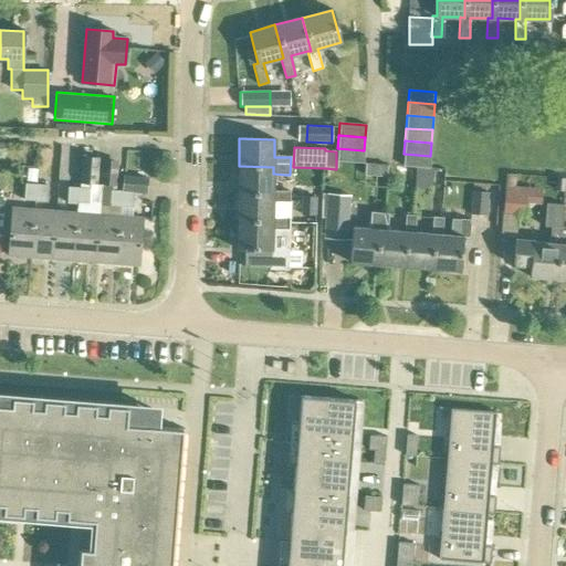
[(364,150),(337,148),(336,160),(363,163),(364,150)]
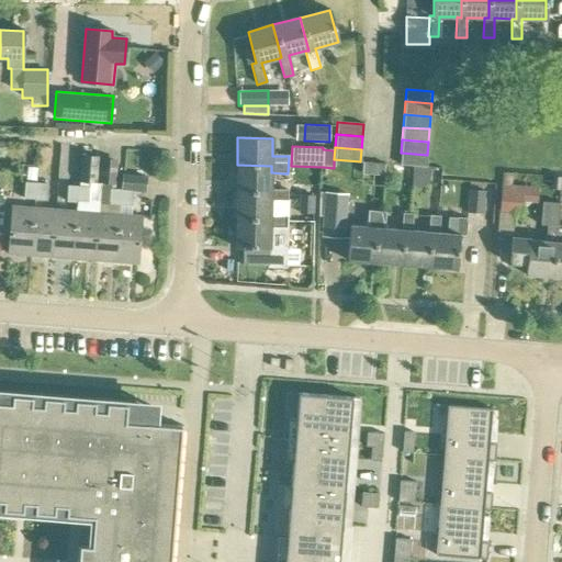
[(427,155),(401,153),(400,165),(413,166),(426,167),(427,155)]
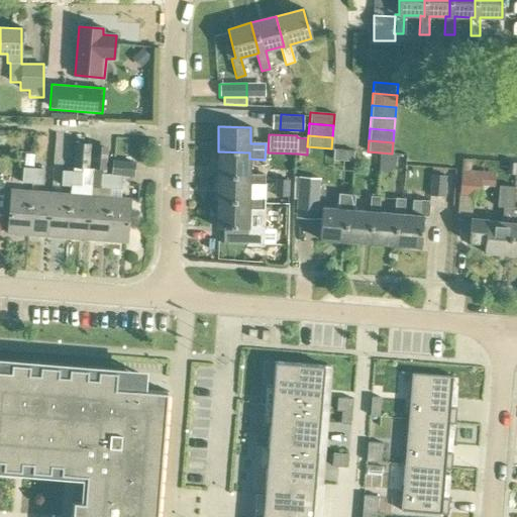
[(90,144),(74,143),(72,167),(88,169),(90,144)]
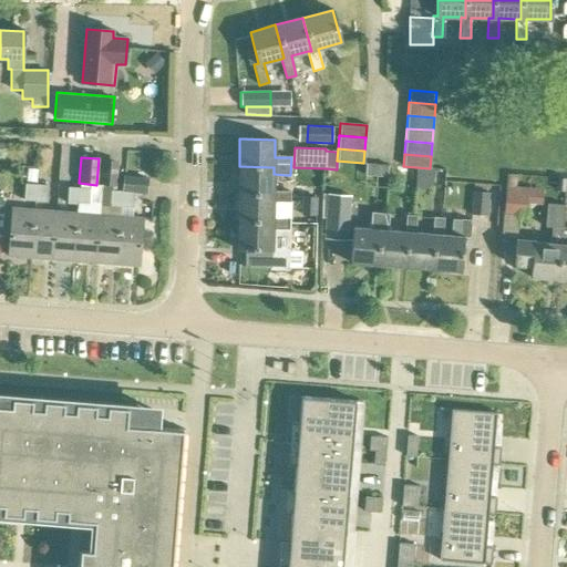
[(102,160),(100,186),(116,187),(117,161),(102,160)]
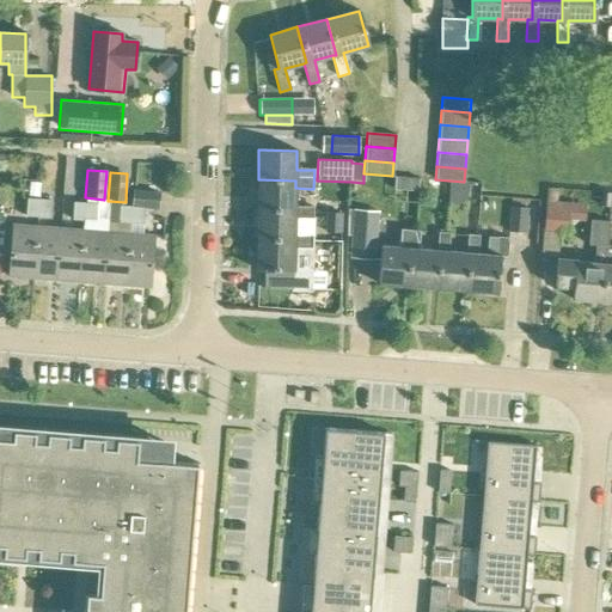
[(295,181),(258,179),(257,209),(295,210),(295,218),(313,219),(313,207),(308,207),(308,189),(295,188),(295,181)]
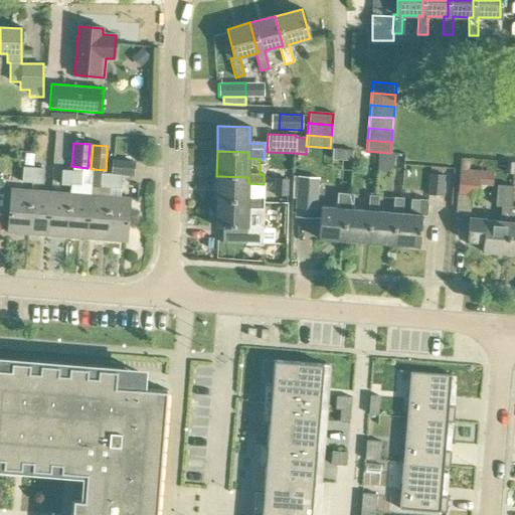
[(394,154),(390,153),(378,152),(377,174),(393,167),(394,154)]
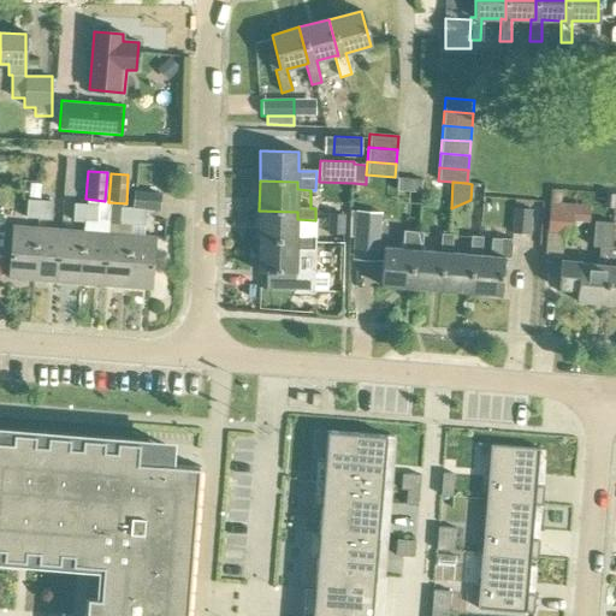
[(134,191),(132,207),(134,208),(144,208),(160,209),(161,194),(134,191)]
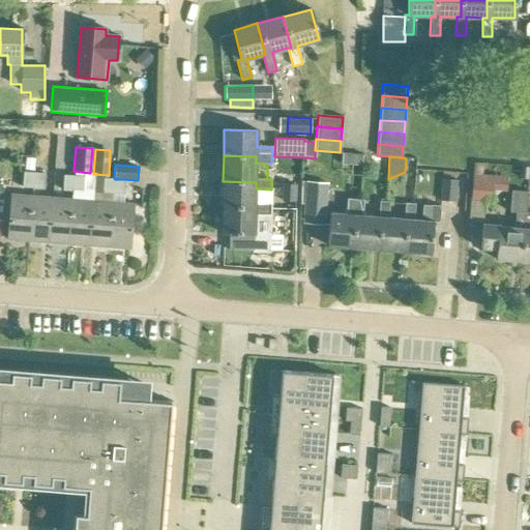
[(24,171),(22,186),(33,187),(34,172),(24,171)]
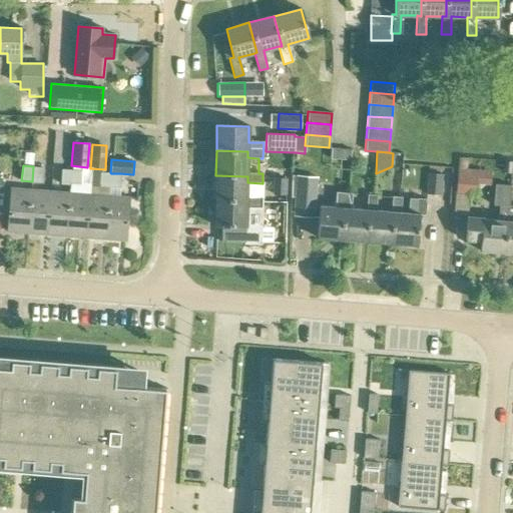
[(33,166),(32,181),(41,182),(43,167),(33,166)]
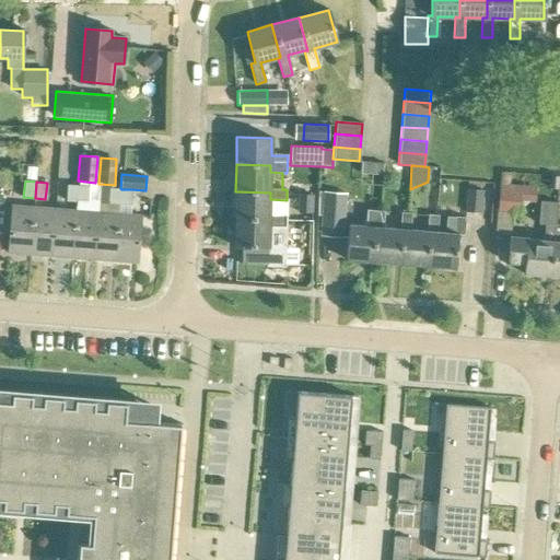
[(77,201),(79,186),(67,185),(66,201),(77,201)]
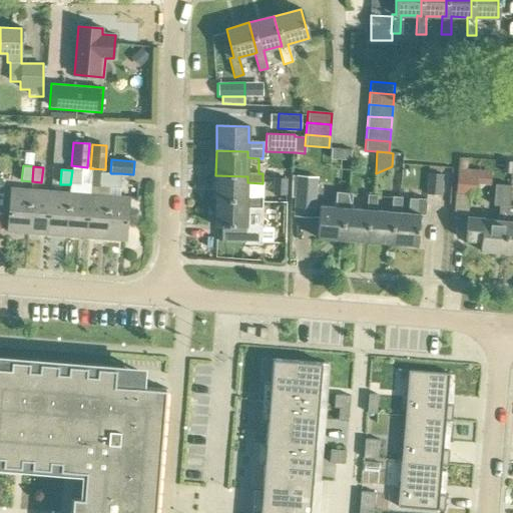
[(458,169),(456,194),(455,194),(453,214),(467,215),(469,195),(476,196),(477,184),(490,185),(491,172),(458,169)]
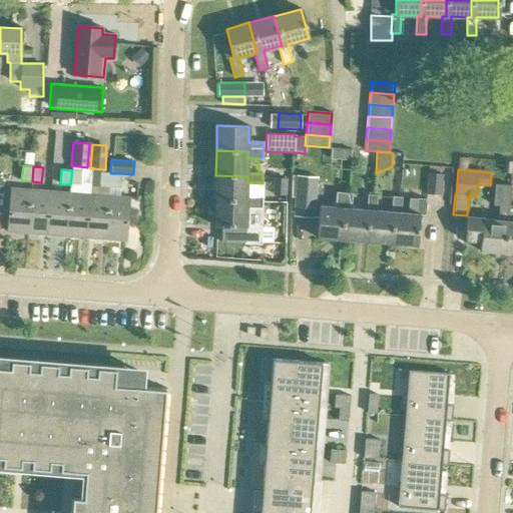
[(81,170),(72,170),(70,184),(80,185),(81,170)]
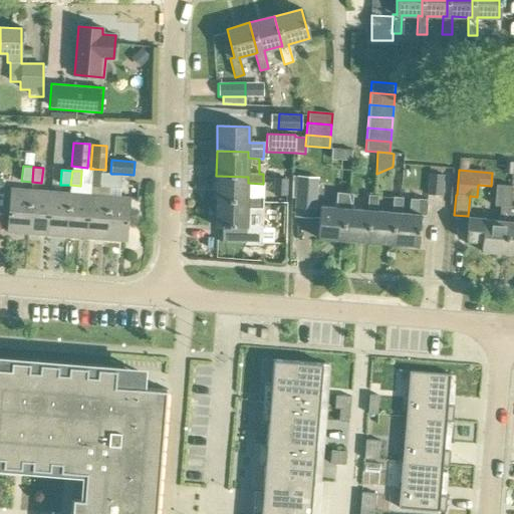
[(102,173),(100,188),(110,188),(111,174),(110,173),(105,173),(102,173)]
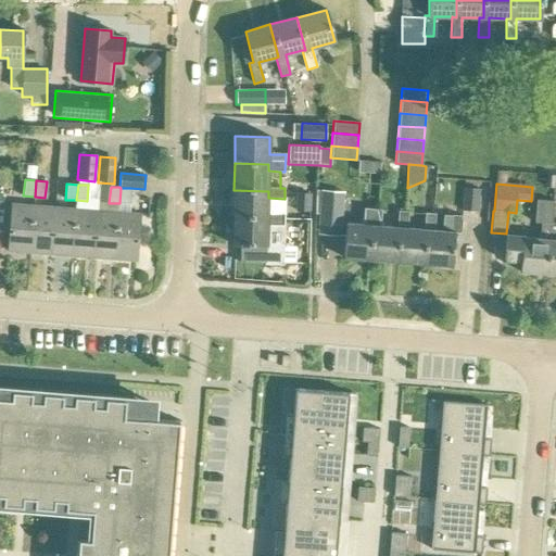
[(121,188),(119,203),(129,204),(130,188),(121,188)]
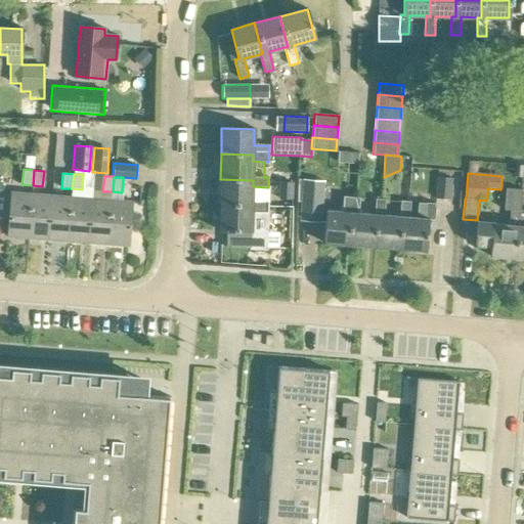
[(435,199),(450,200),(452,179),(437,178),(435,199)]
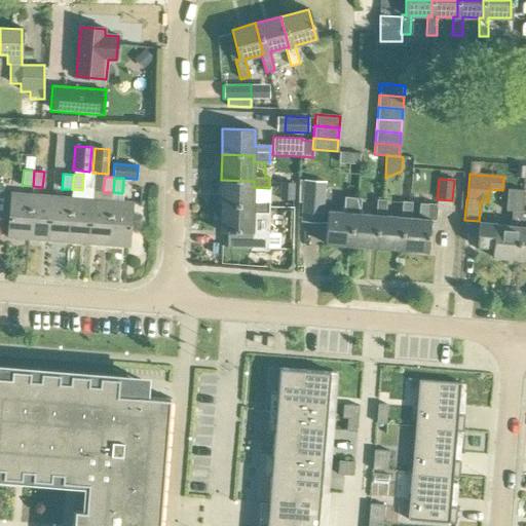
[(221,180),(220,205),(253,207),(253,213),(268,213),(268,203),(253,203),(254,187),(254,181),(221,180)]
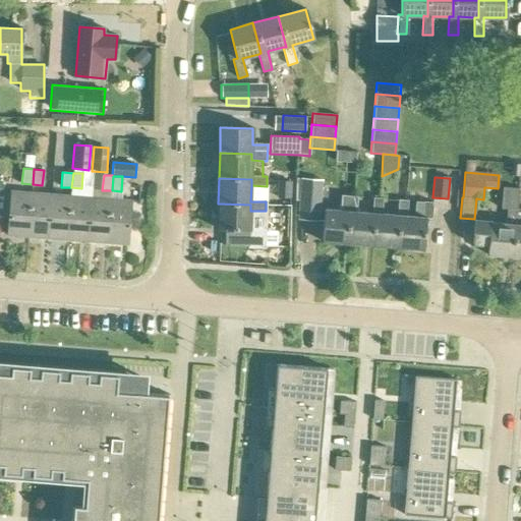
[(323,179),(300,178),(297,220),(320,221),(323,179)]
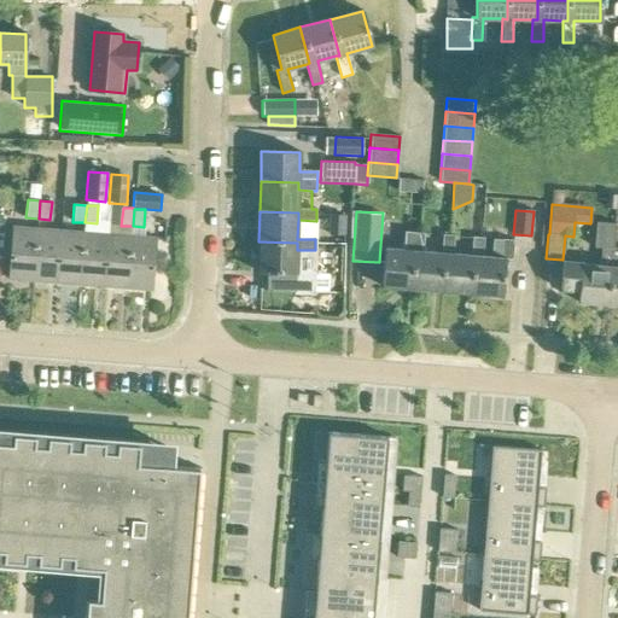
[(330,214),(328,234),(344,235),(345,214),(330,214)]
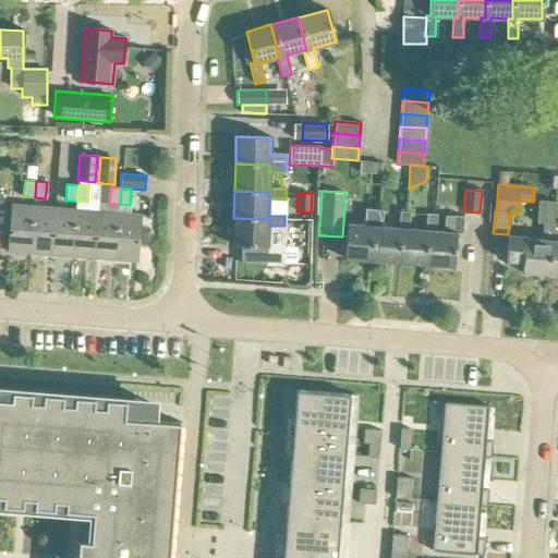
[(557,201),(540,199),(537,222),(543,223),(557,225),(557,214),(557,201)]
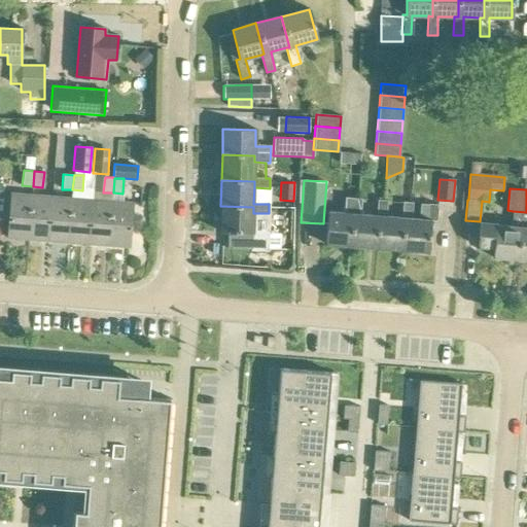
[(11,192),(8,238),(28,240),(32,194),(11,192)]
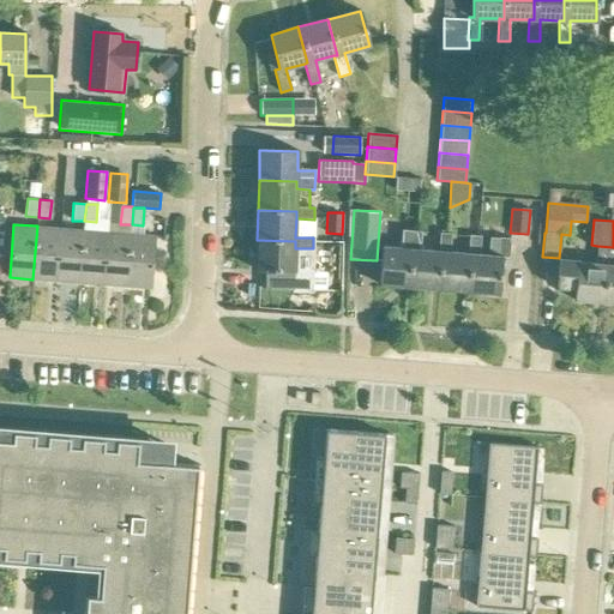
[(37,226),(32,280),(56,281),(60,228),(50,227),(37,226)]
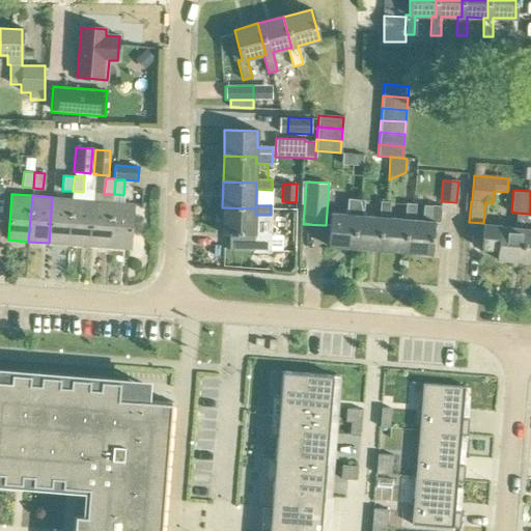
[(52,197),(49,243),(68,245),(73,199),(62,198),(52,197)]
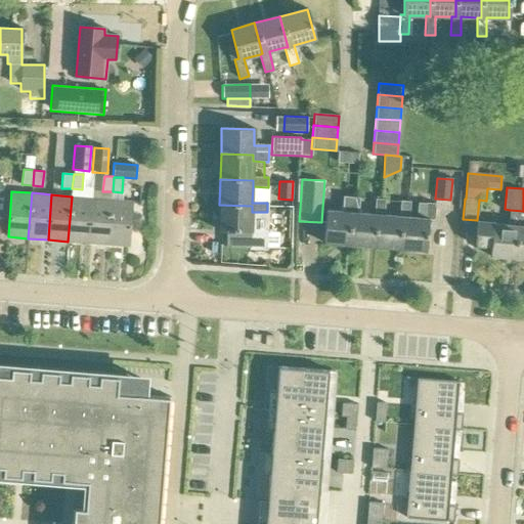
[(72,197),(68,242),(88,243),(92,198),(83,197),(72,197)]
